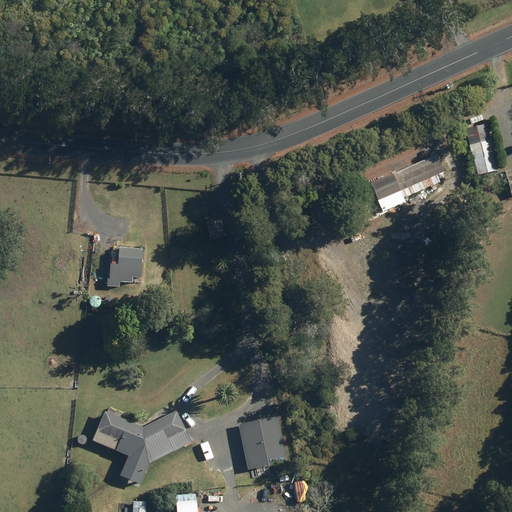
[(490,149),(469,154),(474,175),(495,170),(490,149)]
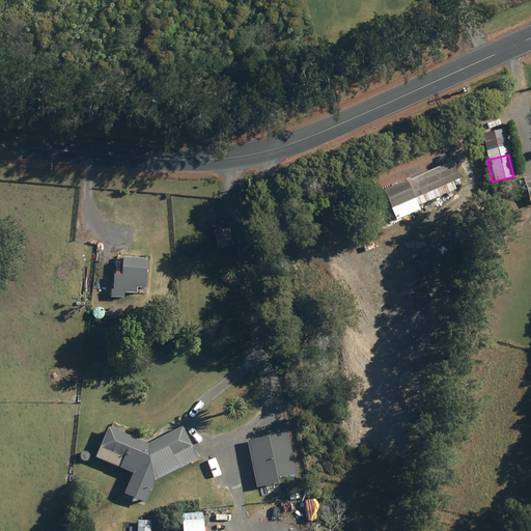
[(450,159),(378,190),(386,208),(458,177),(450,159)]
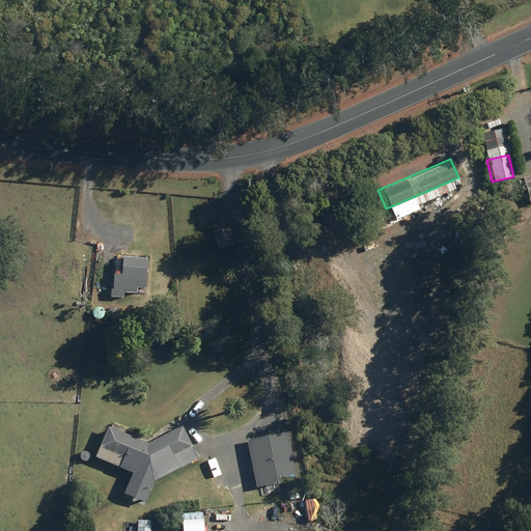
[(530,172),(519,176),(528,205),(530,203),(530,172)]
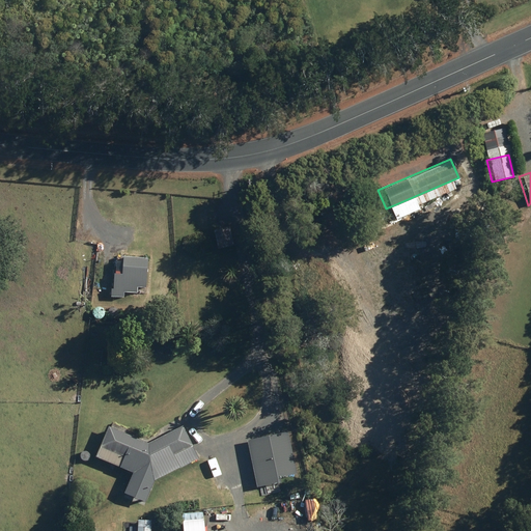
[(231,227),(216,230),(220,249),(235,245),(231,227)]
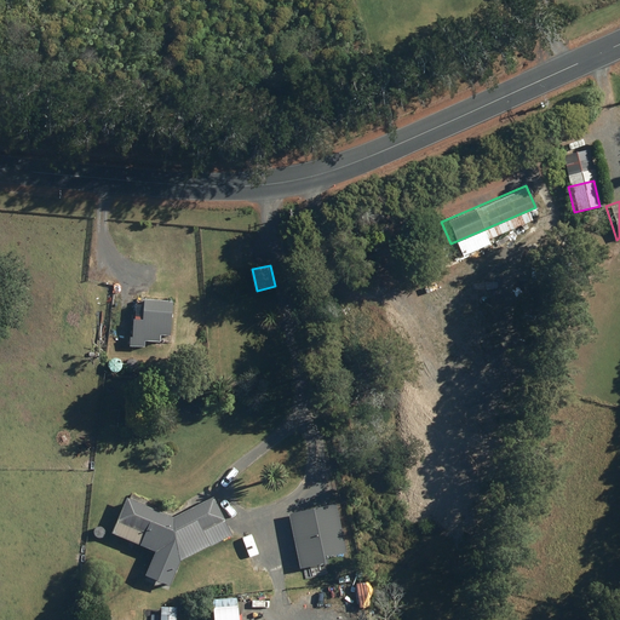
[(133,340),(132,346),(147,348),(147,342),(162,343),(162,336),(173,337),(176,302),(148,299),(147,321),(137,320),(135,340),(133,340)]
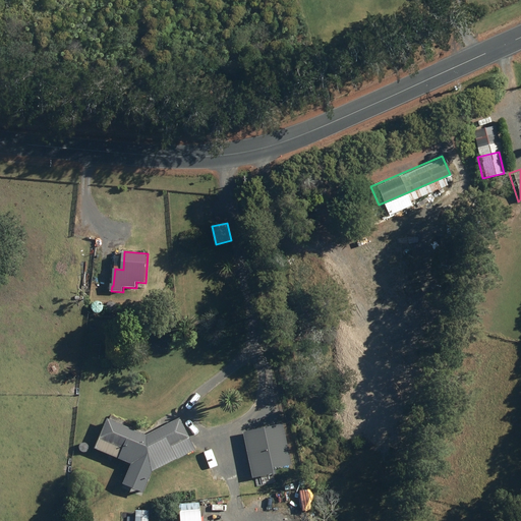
[(118,422),(119,419),(111,415),(97,450),(137,466),(141,456),(150,460),(168,450),(175,462),(197,451),(191,438),(181,418),(149,436),(118,422)]
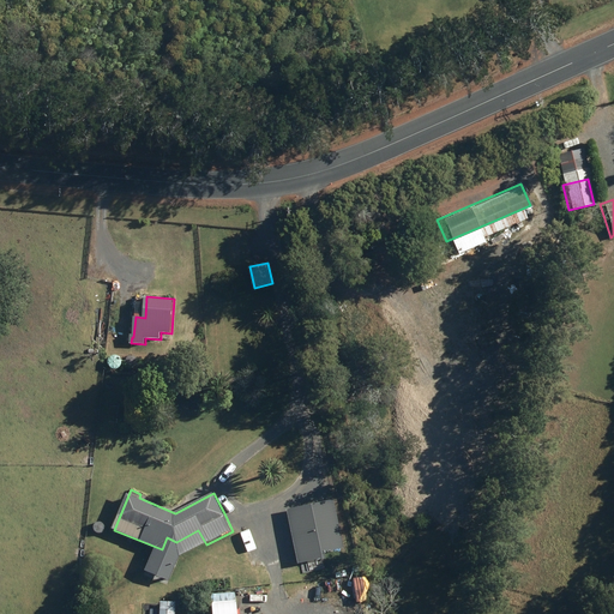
[(335,503),(288,512),(298,565),(325,560),(324,554),(344,551),(335,503)]
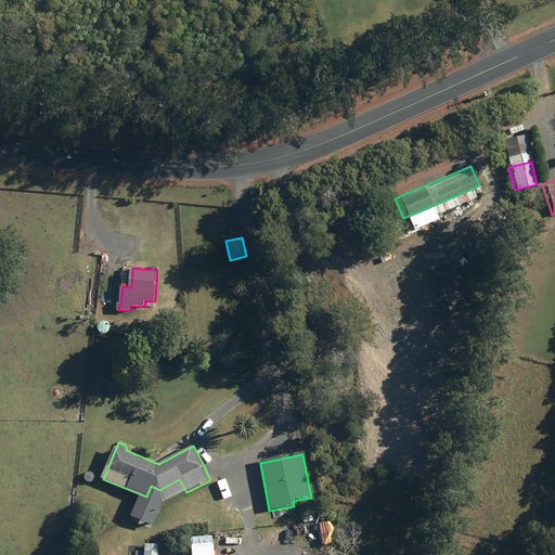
[(159,554),(159,544),(145,544),(145,554),(159,554)]
